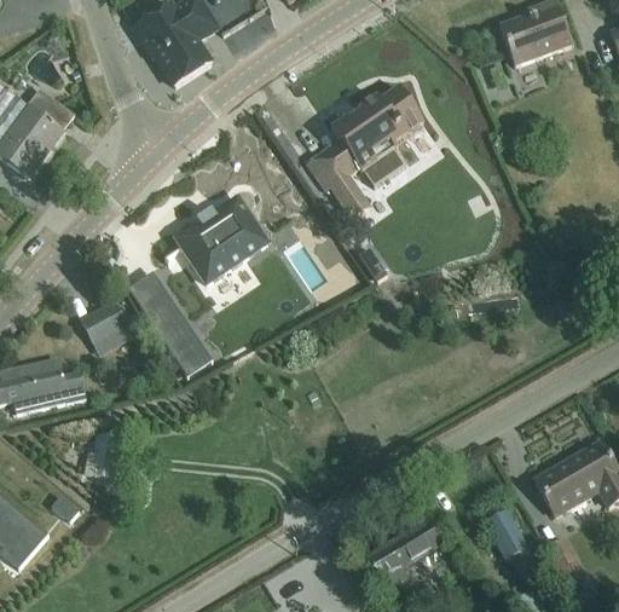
[(168,3),(133,26),(154,58),(157,56),(175,85),(210,62),(196,39),(217,26),(201,0),(185,0),(172,9),(168,3)]
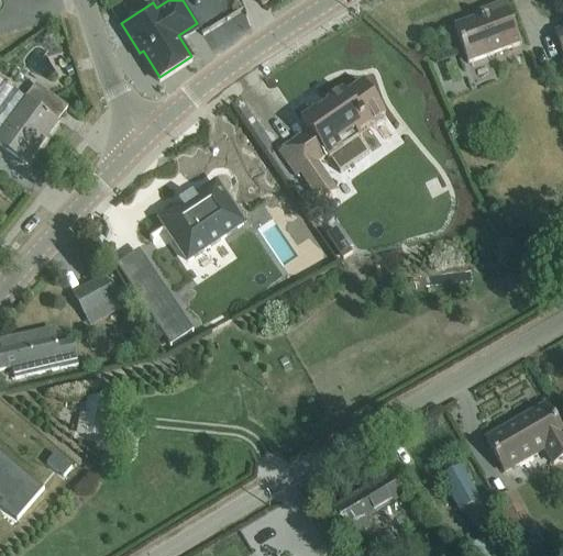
[(500,0),(489,3),(490,8),(454,19),(466,57),(520,41),(508,0),(500,0)]
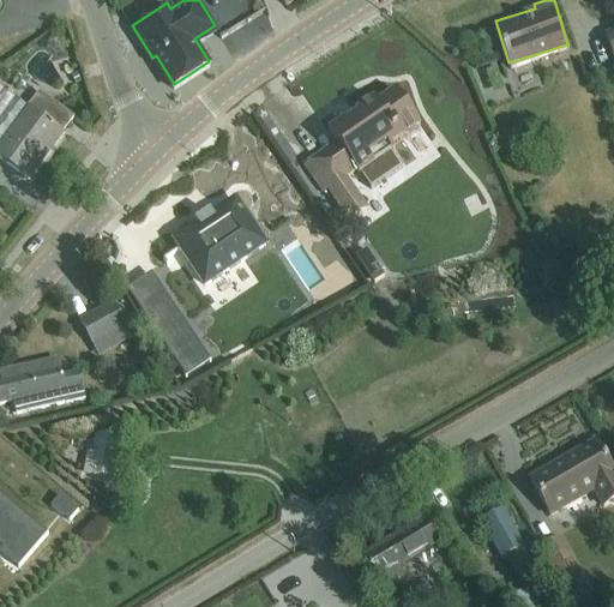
[(0,149),(31,173),(64,127),(77,112),(40,85),(29,100),(0,78),(0,149)]
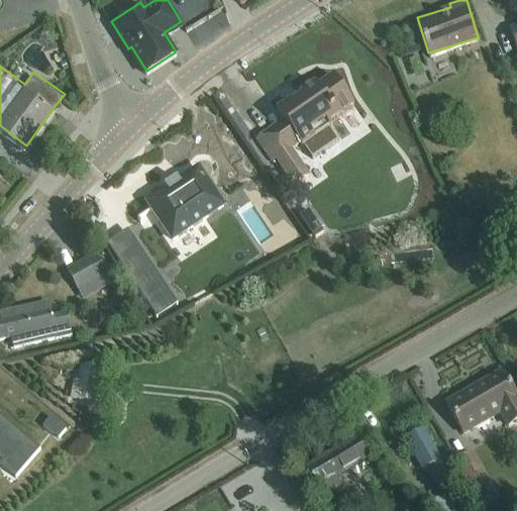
[(283,102),(276,106),(283,116),(286,120),(299,139),(302,142),(303,142),(312,155),(338,136),(329,123),(332,121),(329,118),(338,112),(340,111),(353,102),(349,96),(341,84),(332,72),(330,74),(325,77),(317,83),(316,81),(315,79),(310,82),(307,85),(299,90),(300,92),(291,99),(290,98),(289,97),(283,102)]
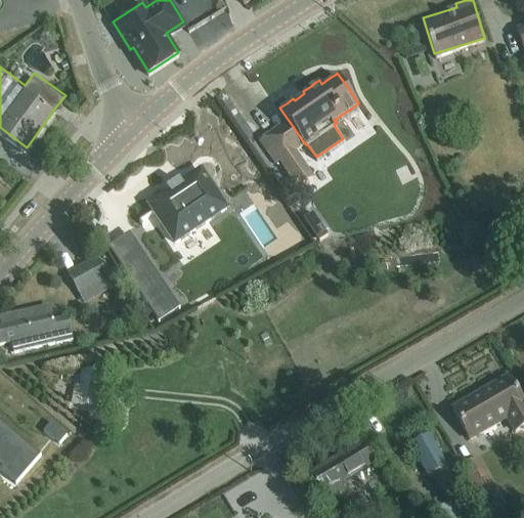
[(291,150),(279,158),(298,184),(313,174),(304,160),(299,163),(291,150)]
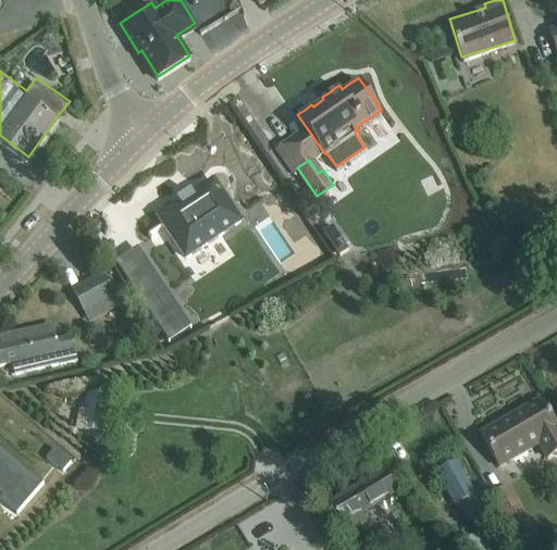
[(213,177),(202,185),(193,191),(190,188),(189,188),(190,190),(190,191),(184,196),(180,199),(178,197),(178,196),(177,197),(180,200),(159,214),(172,235),(185,254),(214,235),(239,217),(224,194),(213,177)]
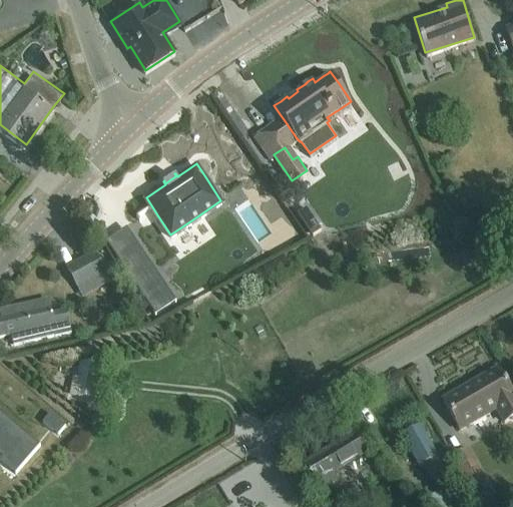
[(307,205),(298,211),(312,231),(321,225),(307,205)]
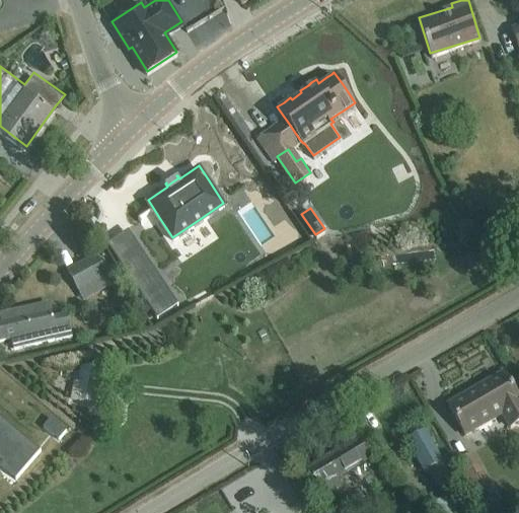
[(177,301),(141,247),(121,262),(157,315),(177,301)]
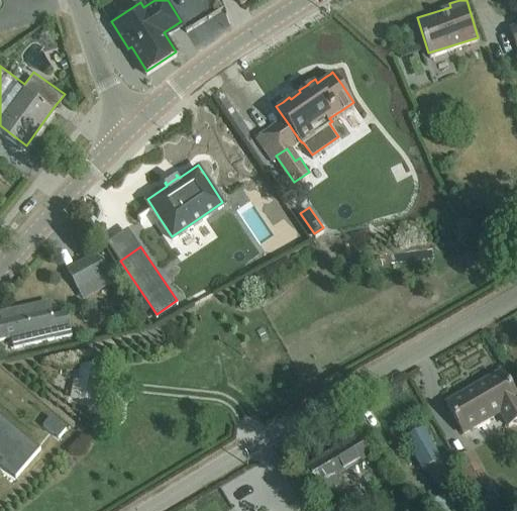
[(106,273),(94,250),(68,266),(79,287),(106,273)]
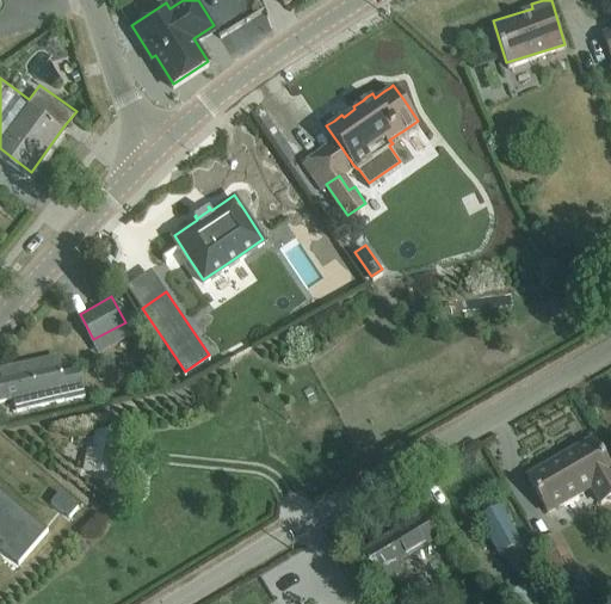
[(65,396),(85,393),(81,378),(82,378),(79,365),(62,370),(60,361),(0,374),(0,396),(12,394),(16,407),(65,396)]
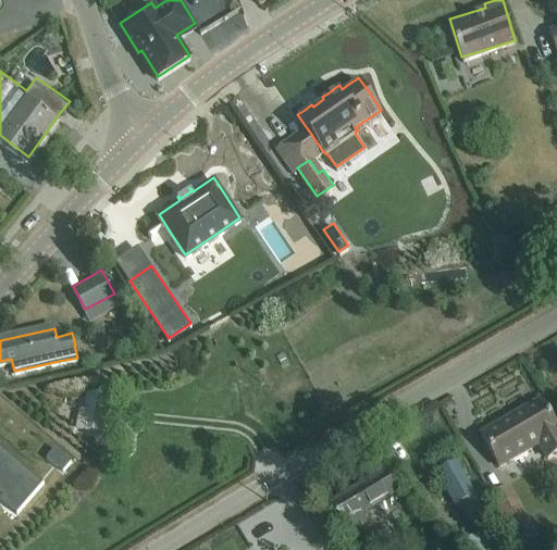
[(101,429),(109,395),(90,391),(87,408),(81,407),(77,424),(94,427),(101,429)]
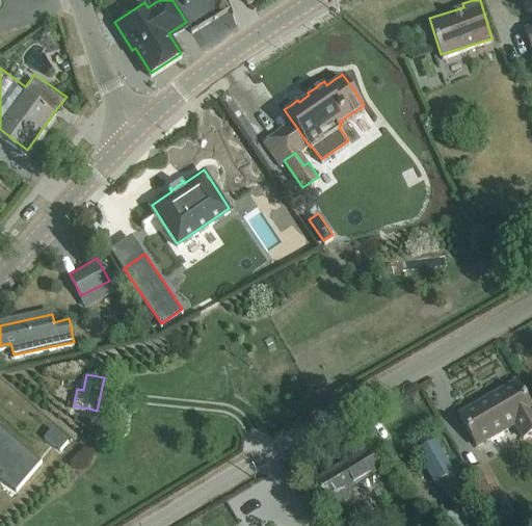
[(477,445),(513,424),(522,437),(527,434),(531,435),(531,434),(531,406),(516,379),(458,413),(477,445)]
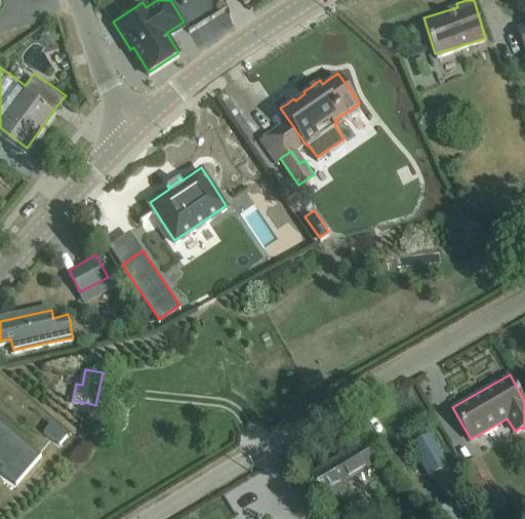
[(0,456),(6,462),(8,464),(6,466),(5,468),(4,468),(5,469),(13,476),(16,478),(15,479),(14,480),(15,481),(27,469),(41,452),(21,436),(0,417),(0,456)]
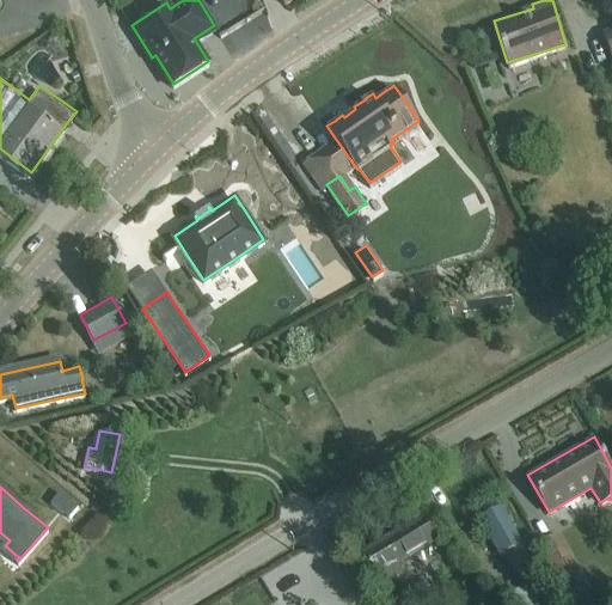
[(59,489),(50,499),(69,514),(78,503),(59,489)]
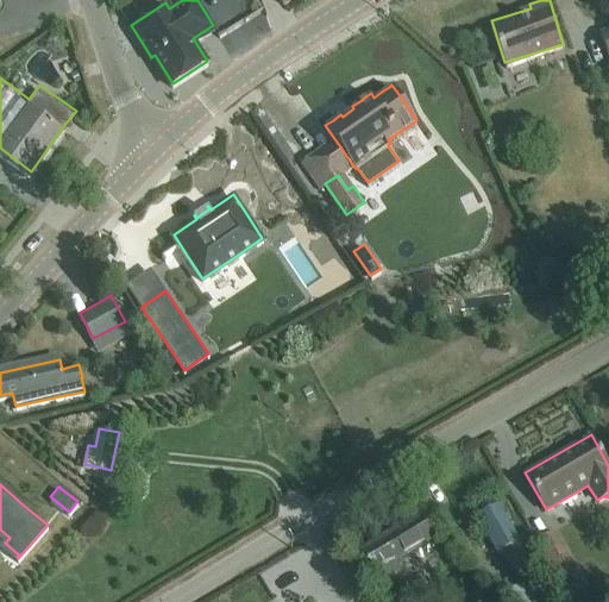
[(494,547),(498,550),(502,547),(518,576),(542,563),(521,521),(514,525),(498,499),(475,512),(494,547)]
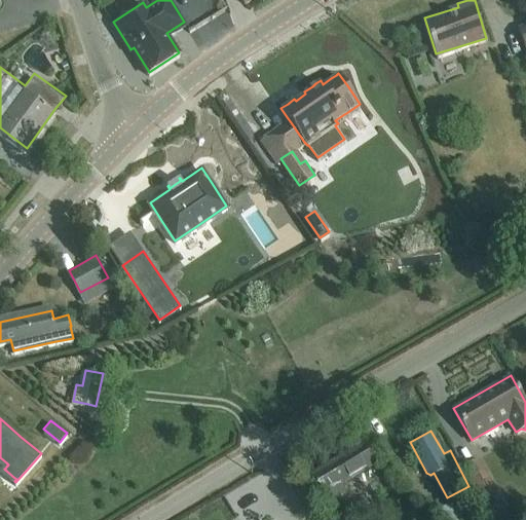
[(375,462),(363,442),(312,473),(327,499),(346,488),(342,482),(375,462)]
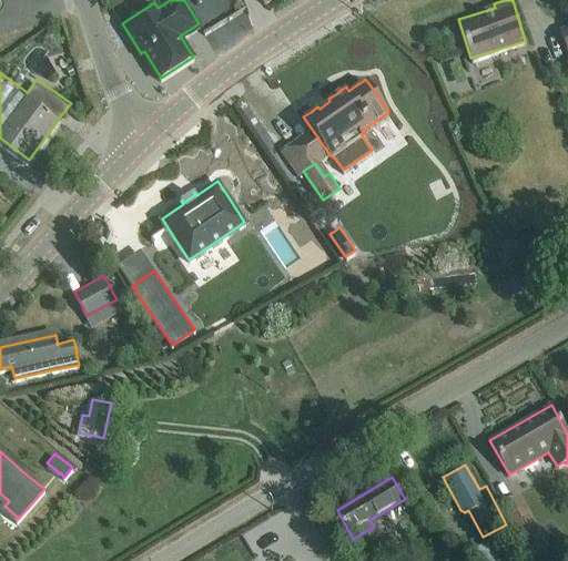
[(508,560),(498,534),(478,542),(485,560),(508,560)]
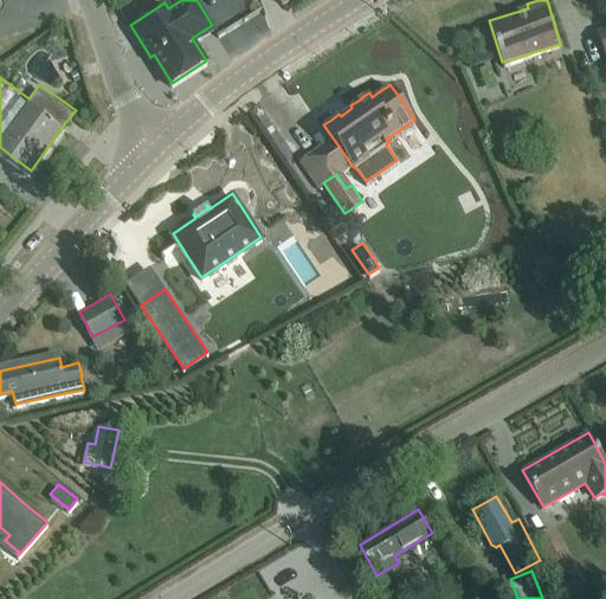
[(381,578),(369,585),(378,598),(382,598),(392,594),(381,578)]
